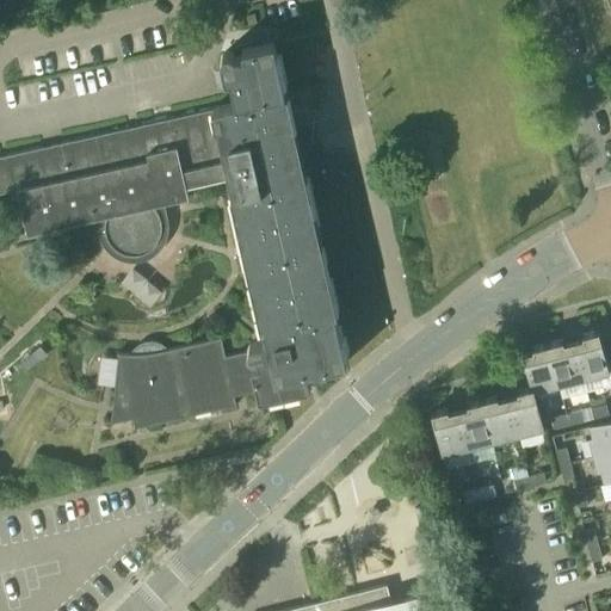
[(246,17),(248,25),(257,24),(255,14),(246,17)]
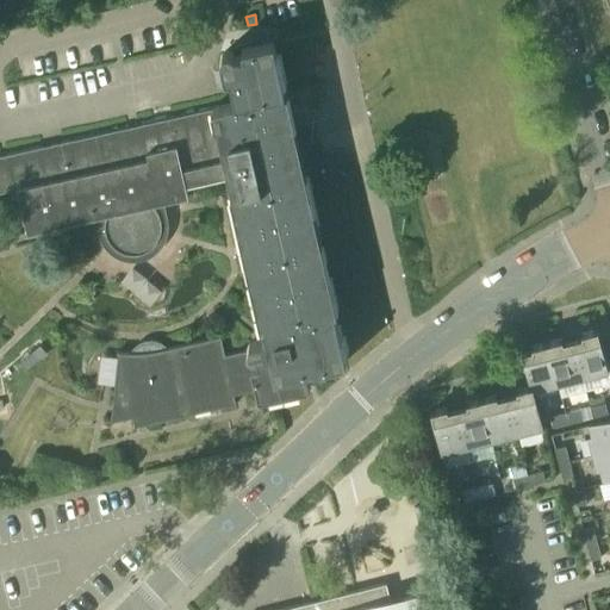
[(221,60),(221,61),(225,81),(230,80),(235,103),(212,109),(213,110),(0,157),(0,193),(17,191),(27,235),(100,218),(106,218),(105,222),(105,225),(105,229),(105,231),(105,235),(106,238),(107,241),(110,243),(111,247),(113,249),(116,250),(119,253),(122,254),(125,255),(128,256),(131,256),(135,256),(138,256),(141,255),(144,254),(147,253),(150,251),(153,249),(155,247),(156,244),(159,241),(160,238),(161,235),(162,232),(162,229),(162,225),(161,222),(161,219),(160,216),(159,213),(156,210),(154,207),(159,205),(188,198),(186,186),(228,176),(232,195),(234,194),(263,328),(262,328),(266,340),(253,343),(250,343),(249,344),(248,346),(248,347),(247,348),(247,350),(247,352),(224,356),(221,340),(222,338),(222,337),(170,349),(162,350),(155,352),(148,353),(139,353),(132,353),(124,353),(117,353),(117,354),(125,355),(118,415),(131,411),(135,428),(236,404),(231,388),(254,384),(257,399),(310,387),(306,372),(346,362),(334,311),(332,311),(298,160),(309,157),(305,142),(310,141),(313,122),(291,128),(284,94),(285,93),(273,42),(242,49),(243,56),(235,57),(234,56),(234,55),(232,54),(231,53),(229,53),(228,51),(226,53),(224,53),(223,54),(222,55),(221,56),(221,57),(221,60)]
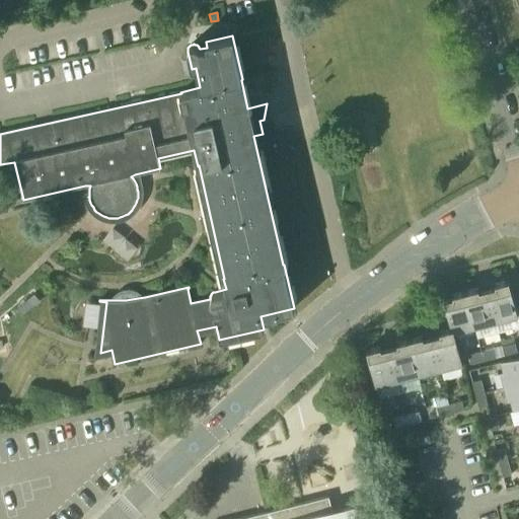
[(495,284),(495,287),(487,289),(496,322),(518,316),(508,281),(495,284)]
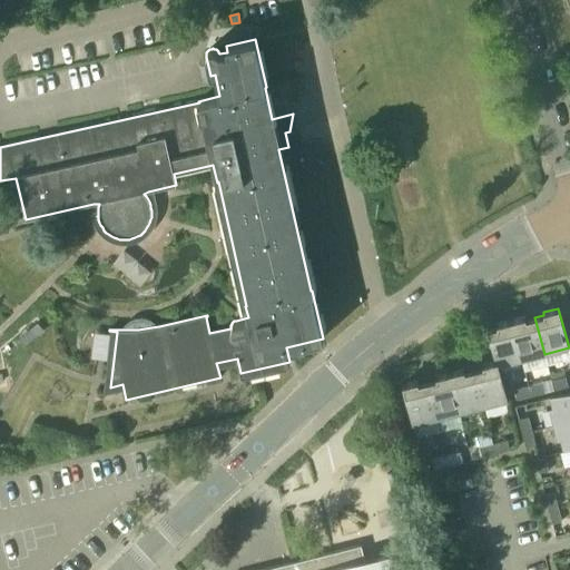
[(526,320),(524,316),(511,321),(521,360),(544,354),(534,317),(526,320)]
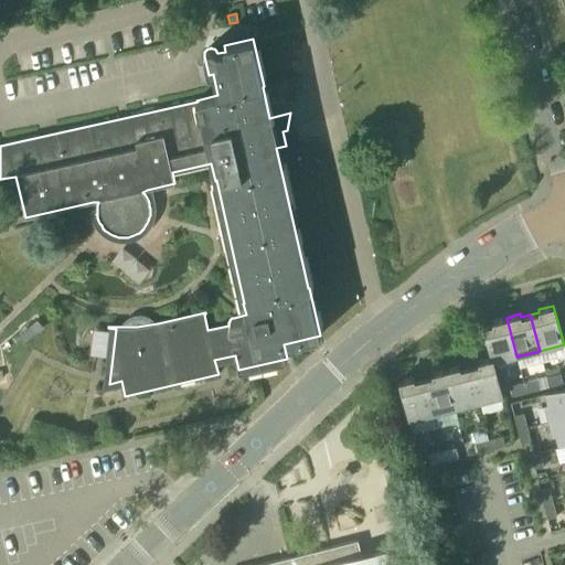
[(507,318),(492,321),(493,324),(483,327),(484,330),(483,331),(491,358),(493,358),(494,362),(516,356),(507,318)]
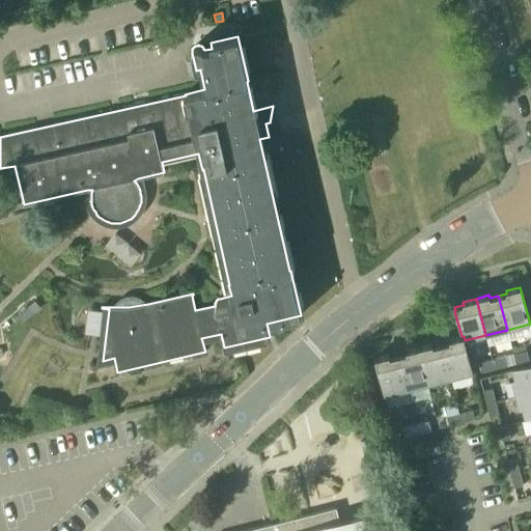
[(28,307),(33,313),(39,309),(33,302),(28,307)]
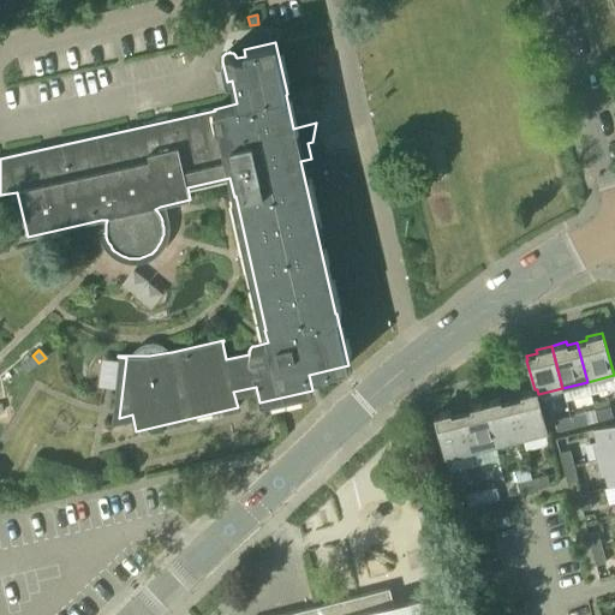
[(520,393),(521,396),(511,399),(521,439),(548,431),(538,394),(537,389),(535,389),(520,393)]
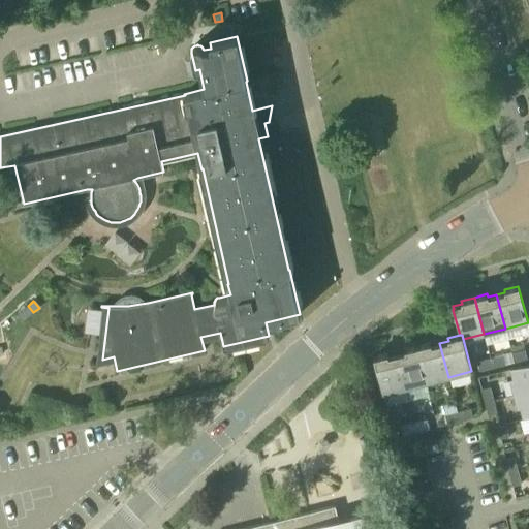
[(431,345),(431,343),(417,346),(427,382),(448,377),(439,343),(431,345)]
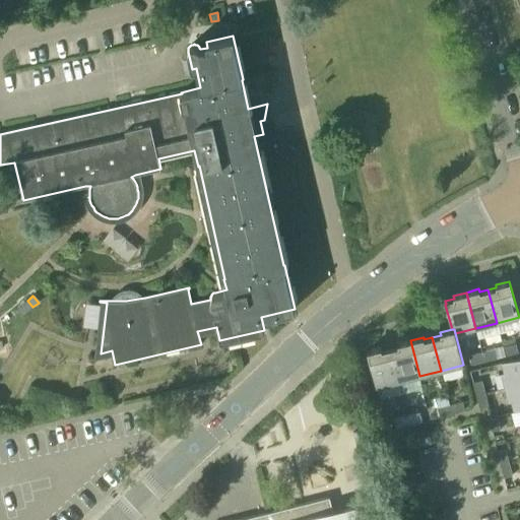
[(423,389),(419,376),(410,340),(397,343),(398,346),(390,348),(398,382),(401,394),(423,389)]
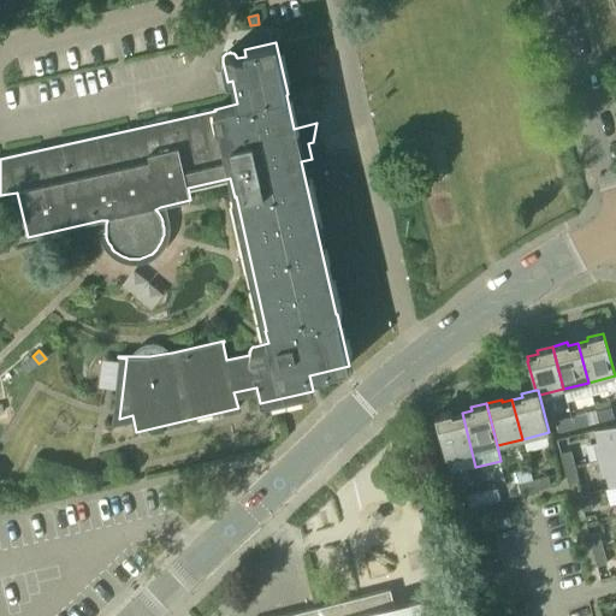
[(596,412),(596,414),(598,422),(614,418),(611,408),(596,412)]
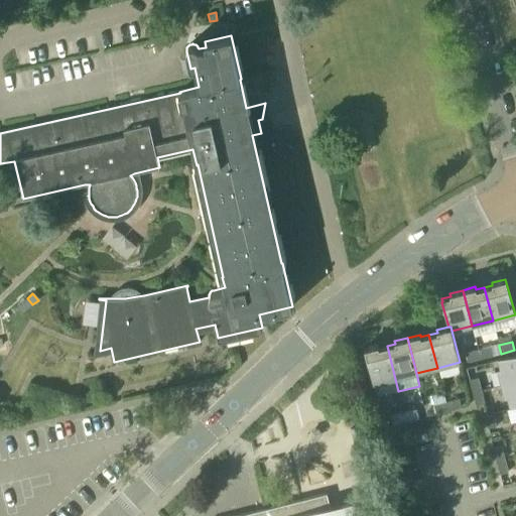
[(378,348),(378,345),(364,349),(373,384),(395,379),(387,346),(378,348)]
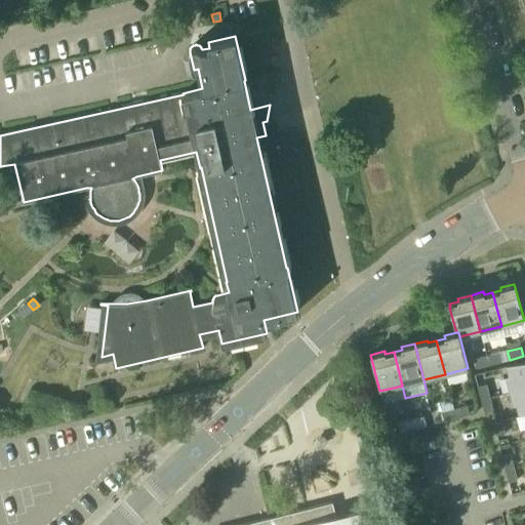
[(501,362),(499,353),(486,356),(488,365),(501,362)]
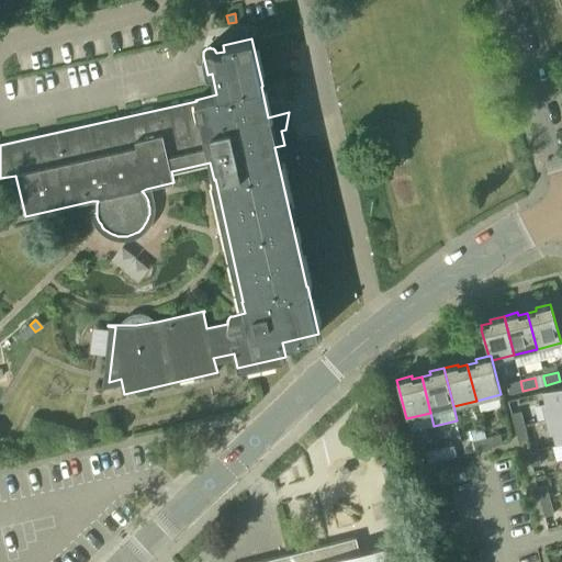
[(523,391),(520,381),(506,384),(509,394),(523,391)]
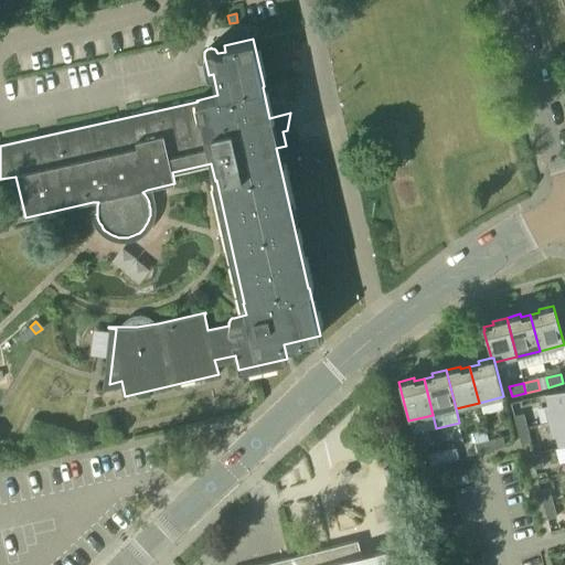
[(564,390),(545,395),(547,406),(544,407),(548,423),(564,417),(564,390)]
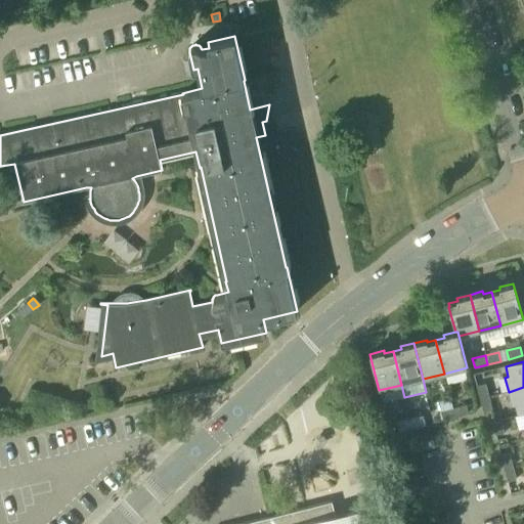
[(485,384),(476,386),(480,399),(489,397),(485,384)]
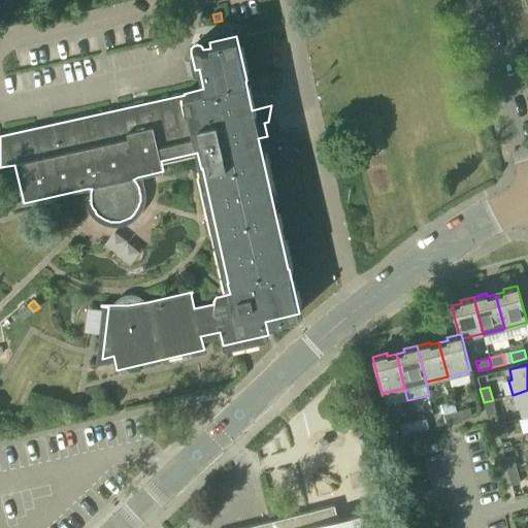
[(527,390),(513,395),(516,409),(520,408),(522,419),(527,417),(527,390)]
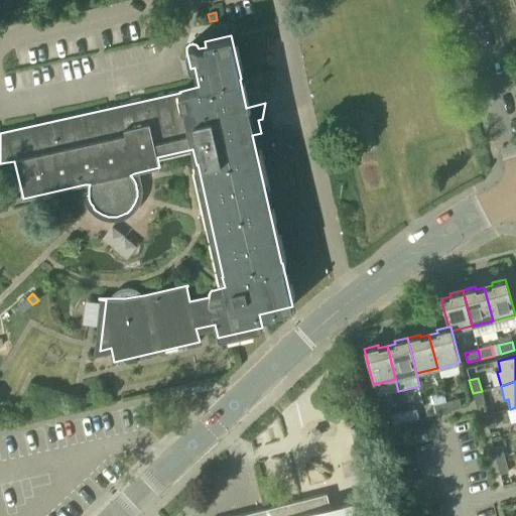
[(485,403),(482,391),(473,393),(476,405),(485,403)]
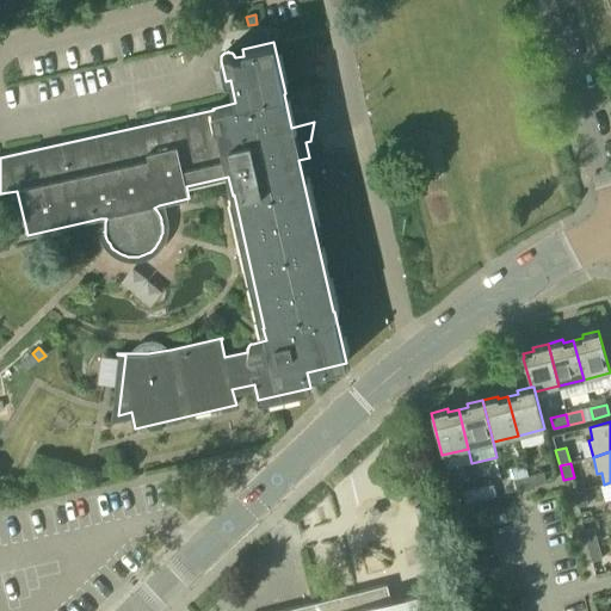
[(543,473),(529,476),(531,487),(547,482),(543,473)]
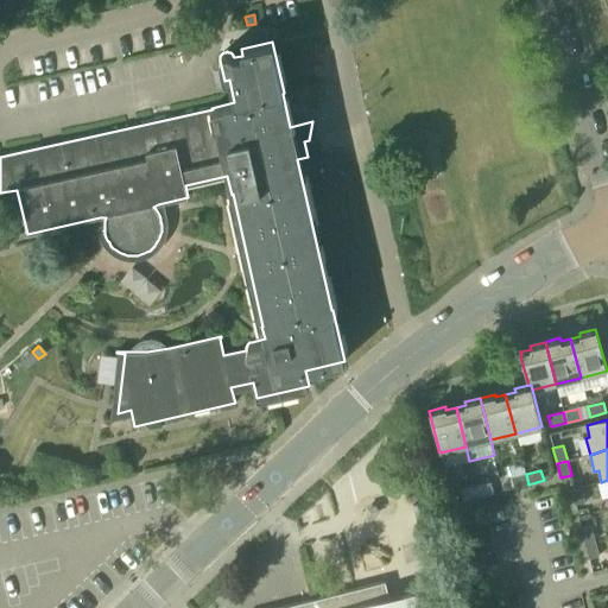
[(529,485),(526,474),(511,477),(513,488),(529,485)]
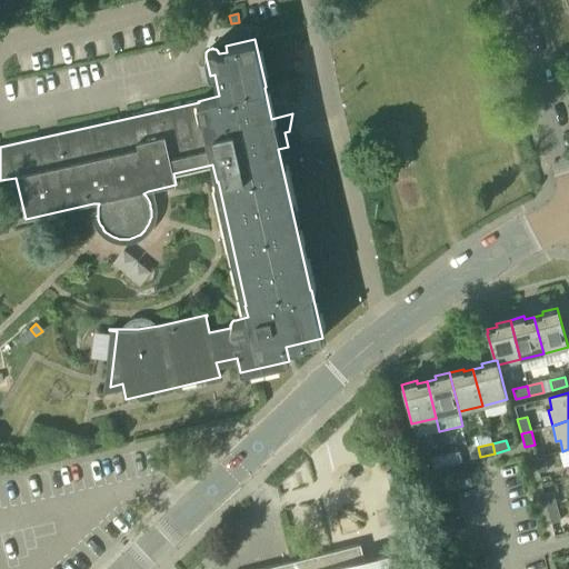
[(461,461),(459,451),(446,455),(448,465),(461,461)]
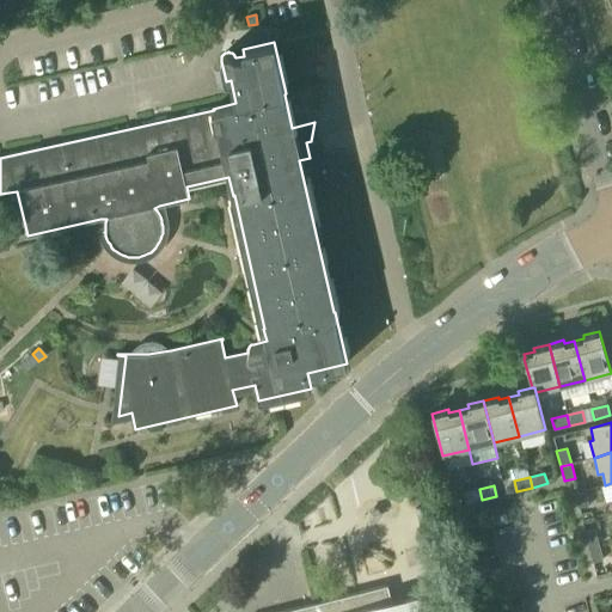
[(479,489),(464,494),(466,505),(482,500),(479,489)]
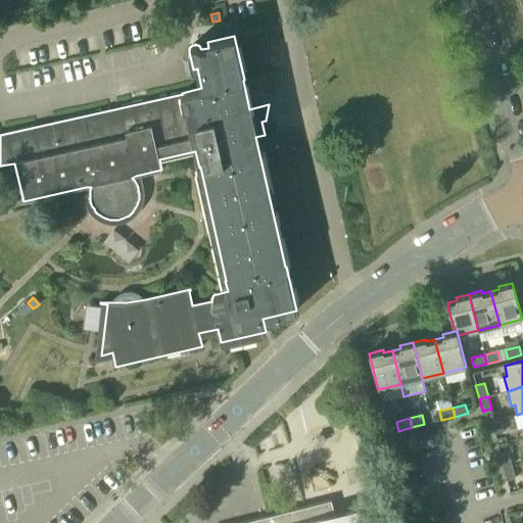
[(494,434),(504,432),(500,419),(491,422),(494,434)]
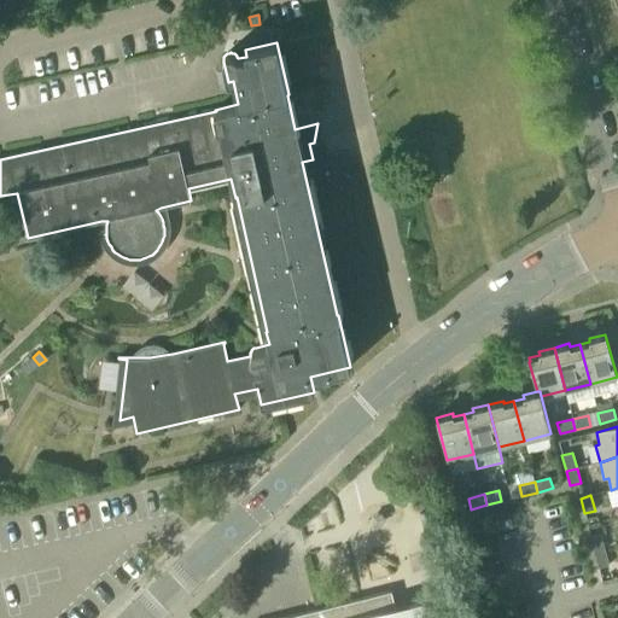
[(605,551),(601,535),(590,538),(594,553),(605,551)]
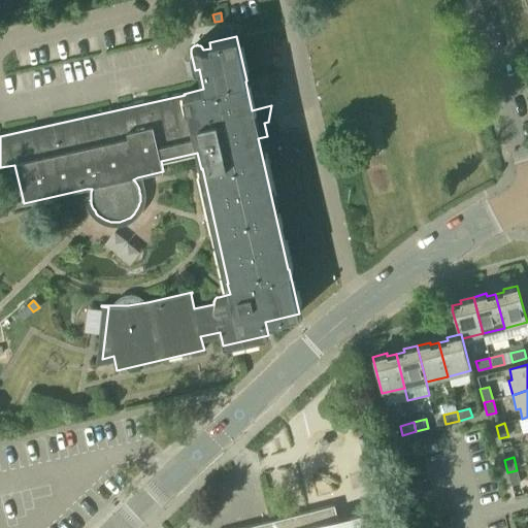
[(517,470),(507,472),(510,486),(520,484),(517,470)]
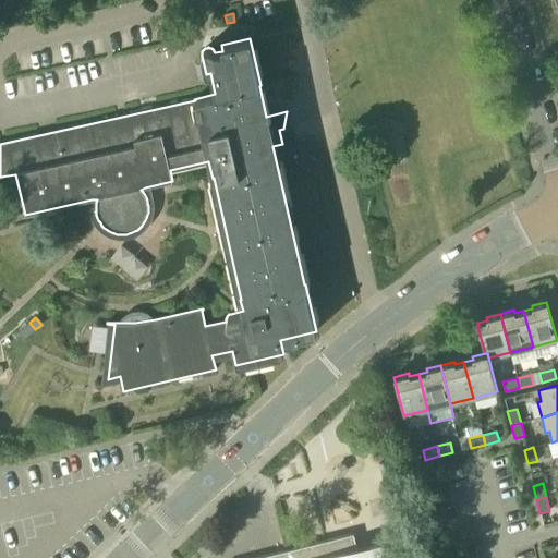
[(378,557),(378,547),(358,552),(353,535),(261,557),(378,557)]
